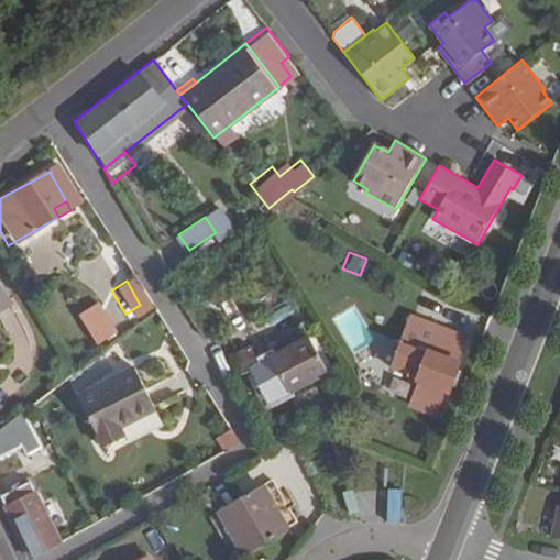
[(103,327),(89,304),(72,315),(85,338),(103,327)]
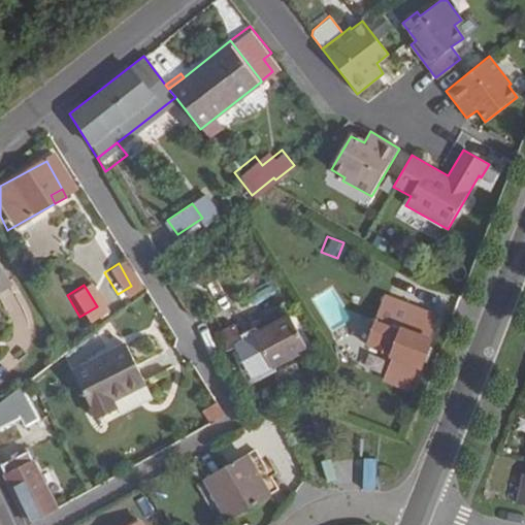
[(381,320),(382,297),(373,316),(370,314),(360,340),(368,345),(381,320)]
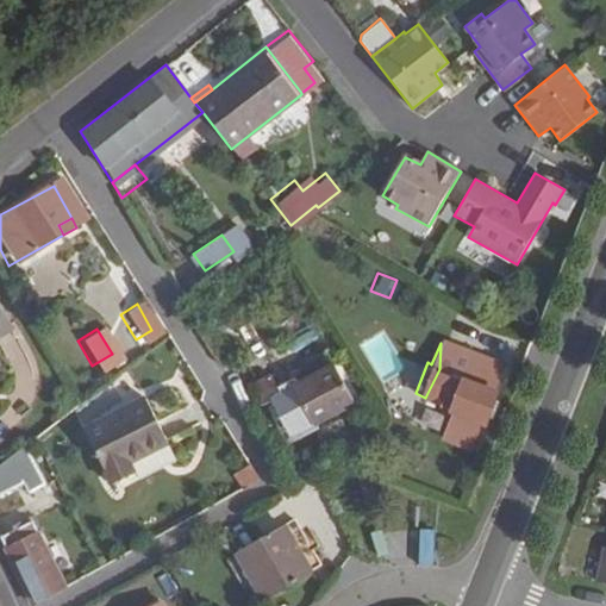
[(481,420),(503,368),(441,343),(439,369),(425,398),(439,404),(481,420)]
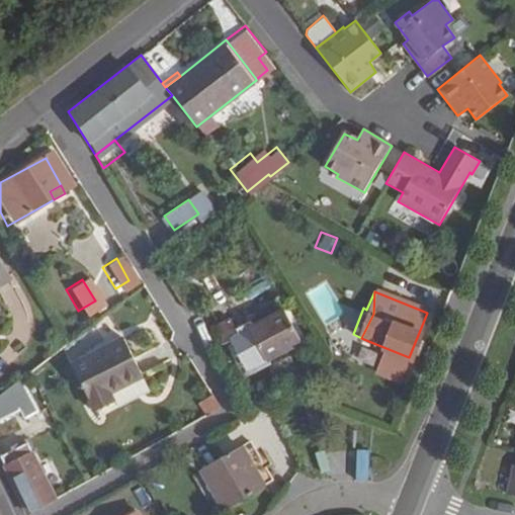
[(275,302),(270,306),(274,316),(281,311),(275,302)]
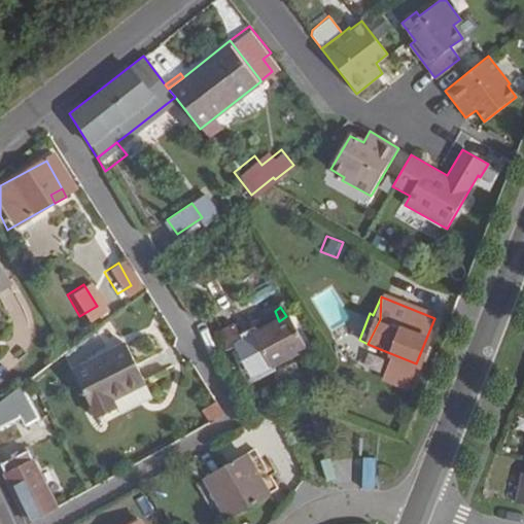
[(279,321),(275,311),(247,330),(267,360),(269,362),(290,350),(279,321)]
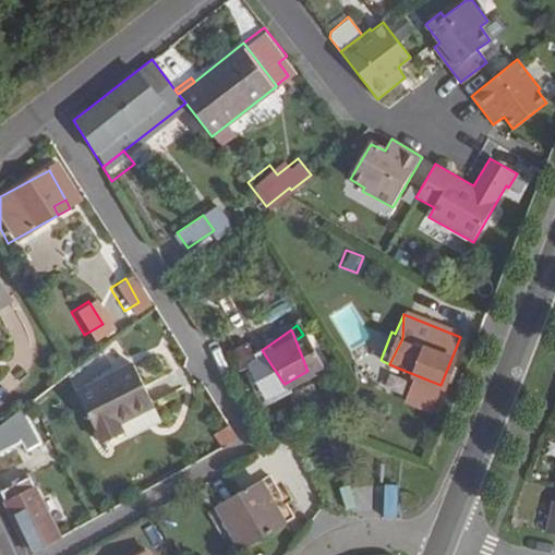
[(242,357),(253,349),(240,333),(226,342),(238,361),(242,357)]
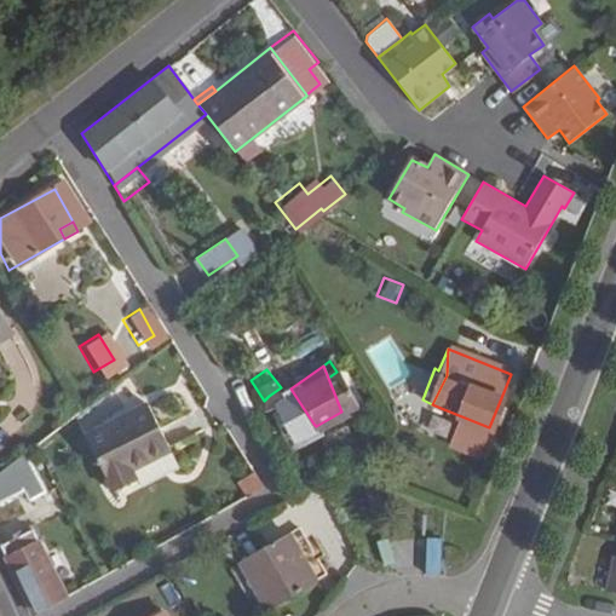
[(337,372),(328,378),(341,412),(357,402),(337,372)]
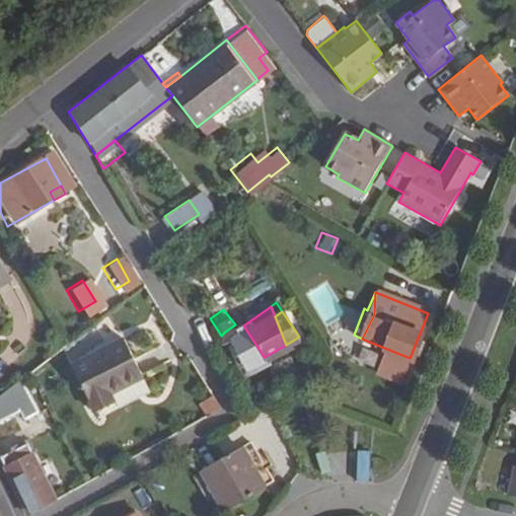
[(263,355),(243,325),(235,324),(225,332),(248,366),(263,355)]
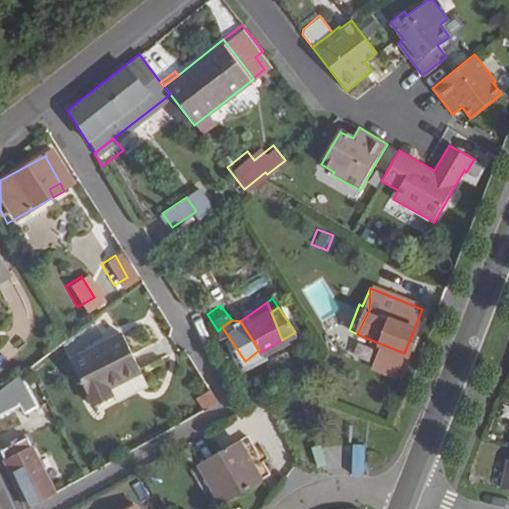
[(70,355),(95,401),(113,390),(108,380),(140,363),(120,326),(70,355)]
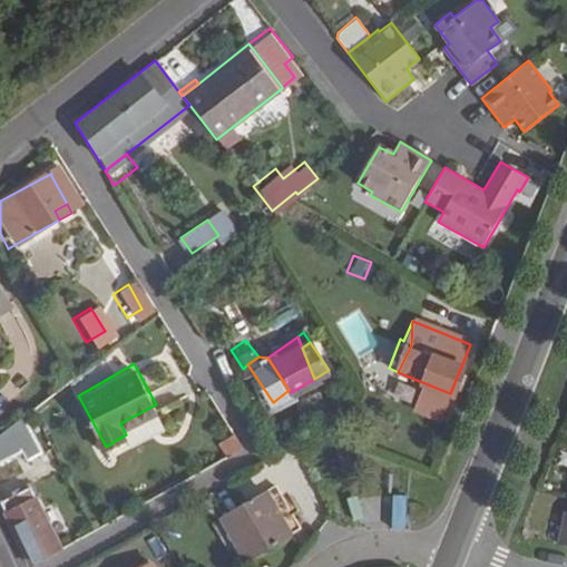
[(408,387),(446,402),(450,393),(411,378),(408,387)]
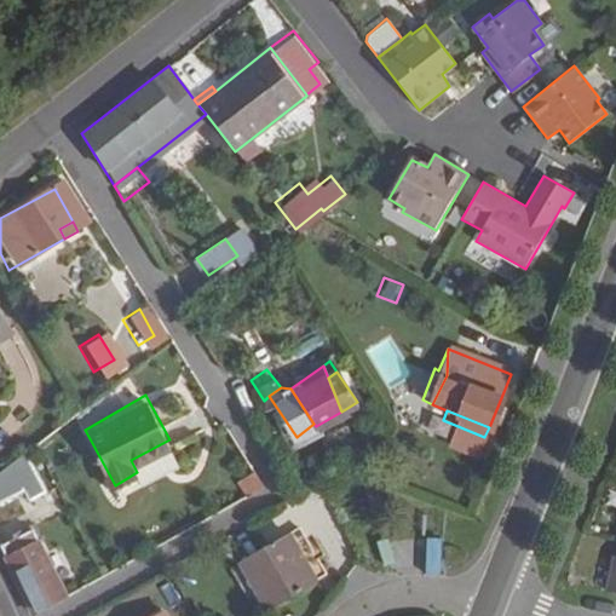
[(44,488),(26,448),(0,466),(0,493),(21,483),(27,495),(44,488)]
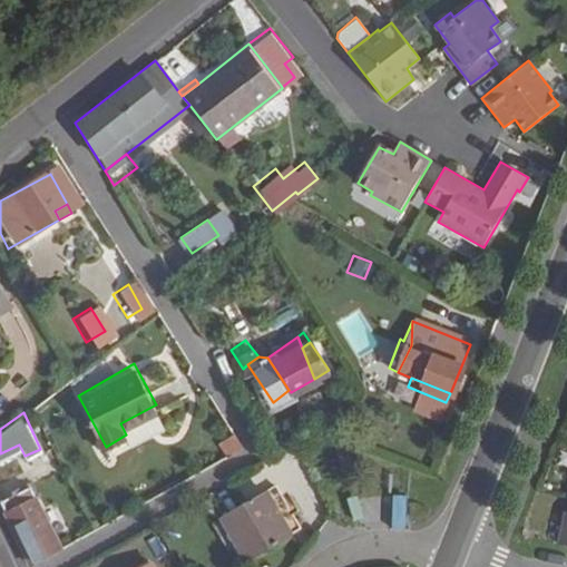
[(212,441),(223,457),(238,446),(228,430),(212,441)]
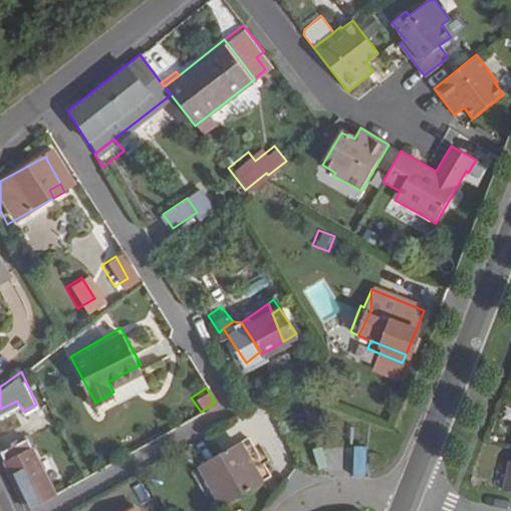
[(214,510),(216,510),(270,476),(247,440),(192,475),(214,510)]
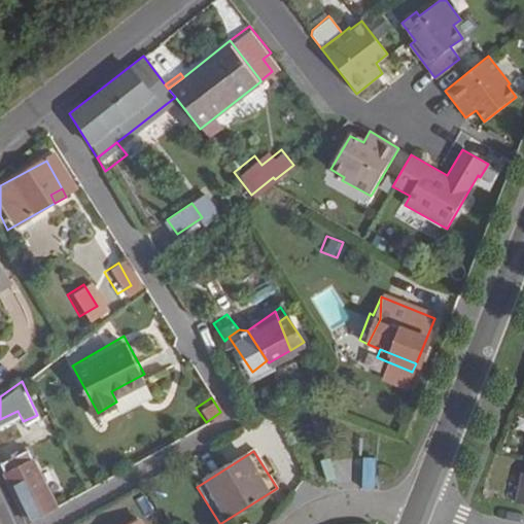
[(24,521),(50,505),(27,452),(0,464),(0,469),(24,521)]
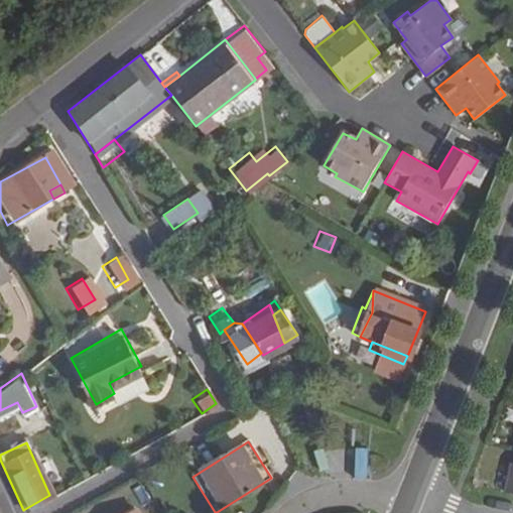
[(512,463),(509,462),(503,492),(512,493),(512,463)]
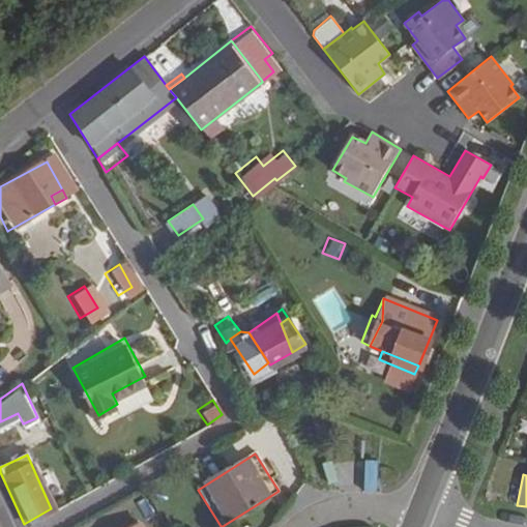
[(141,526),(133,513),(108,526),(141,526)]
